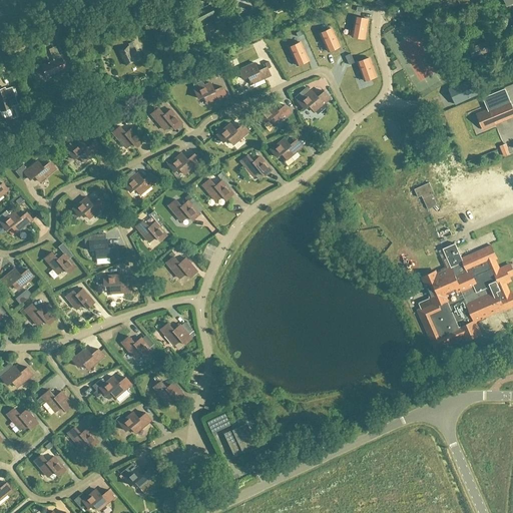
[(286,6),(284,0),(270,0),(275,12),(286,6)]
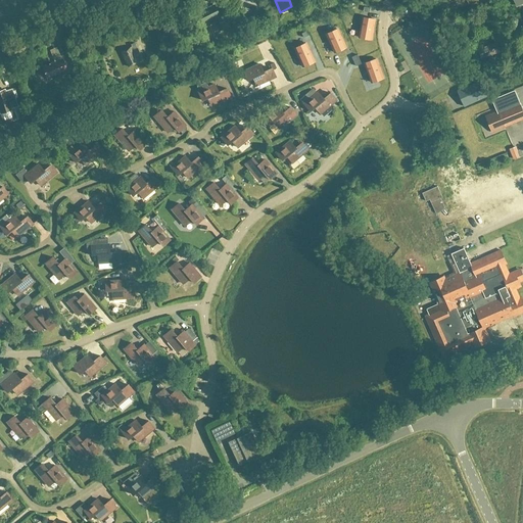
[(466,0),(445,0),(438,3),(442,13),(467,2),(466,0)]
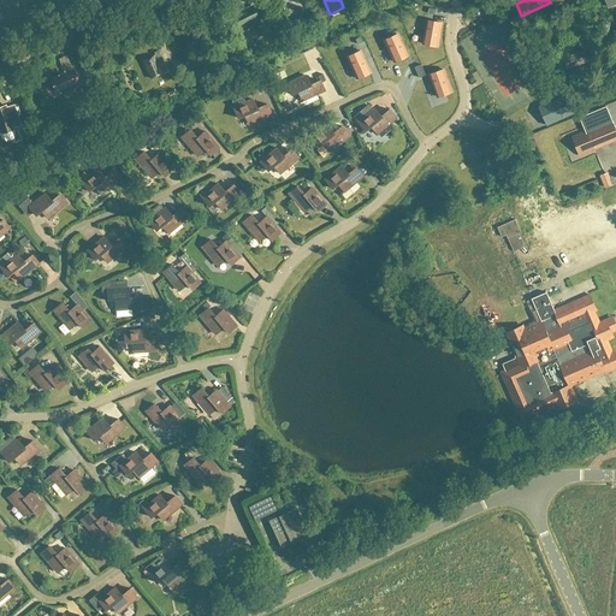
[(250,6),(229,17),(237,31),(259,19),(250,6)]
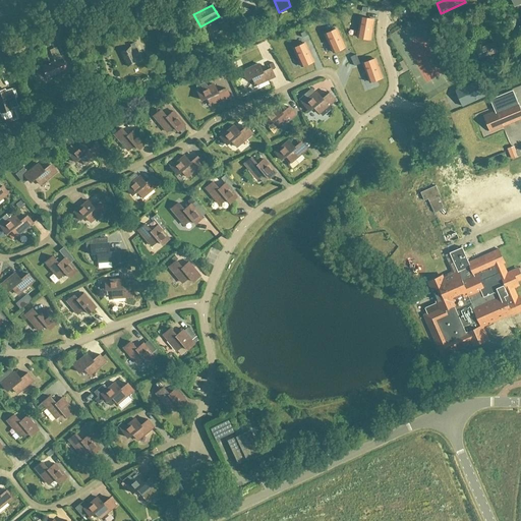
[(361,17),(357,38),(370,40),(373,19),(361,17)]
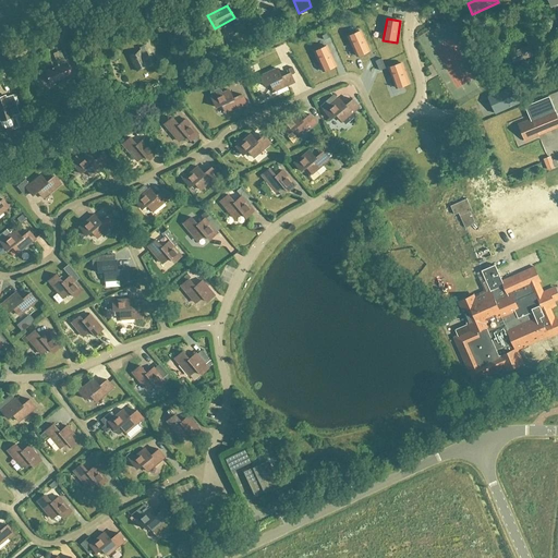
[(543,26),(533,31),(536,38),(546,34),(543,26)]
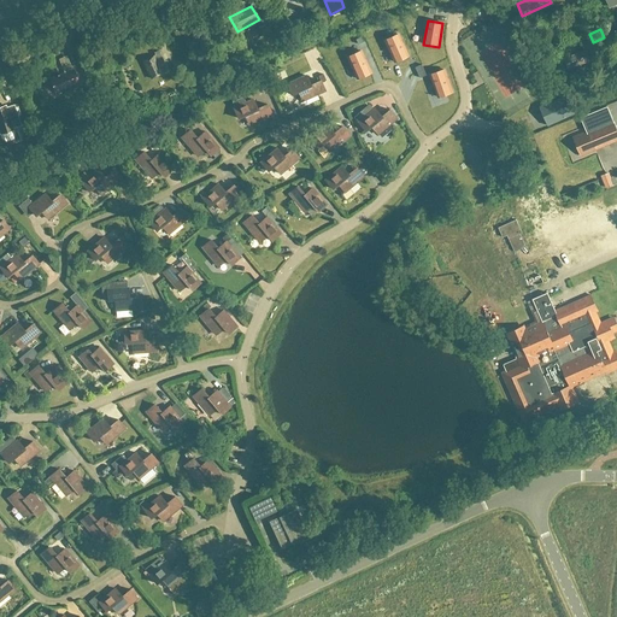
[(398,35),(385,41),(394,63),(407,57),(398,35)]
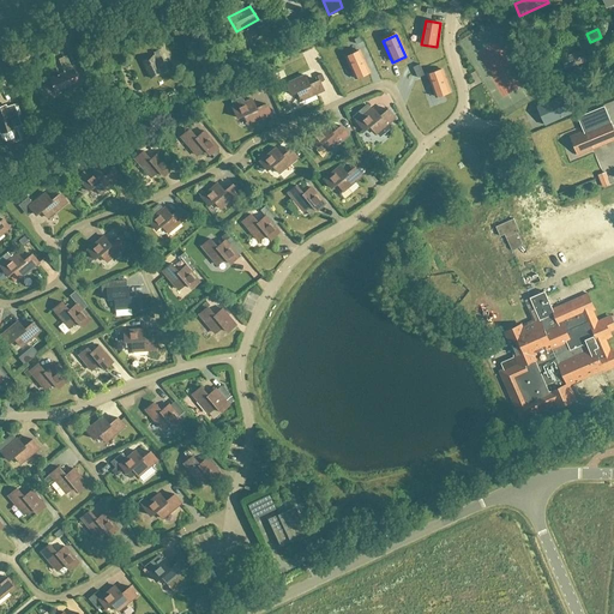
[(584,49),(561,59),(565,71),(588,61),(584,49)]
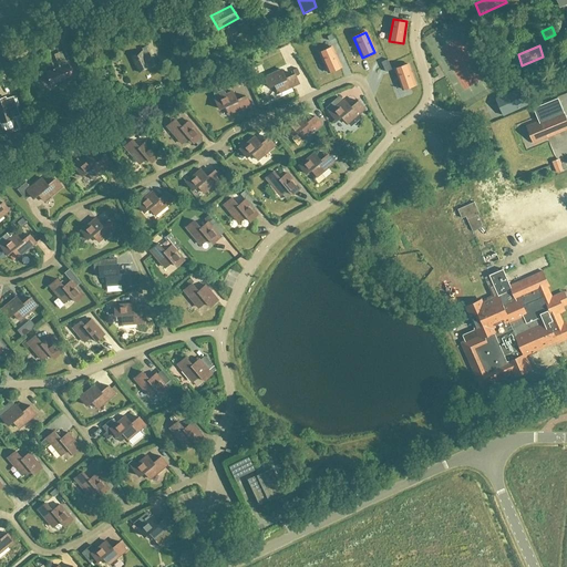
[(331,47),(319,53),(328,73),(340,66),(331,47)]
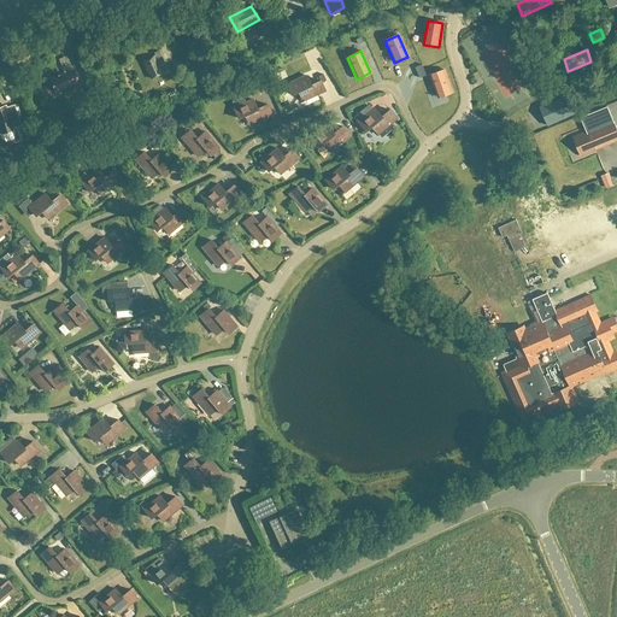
[(159,52),(154,53),(154,56),(141,62),(151,81),(169,72),(159,52)]
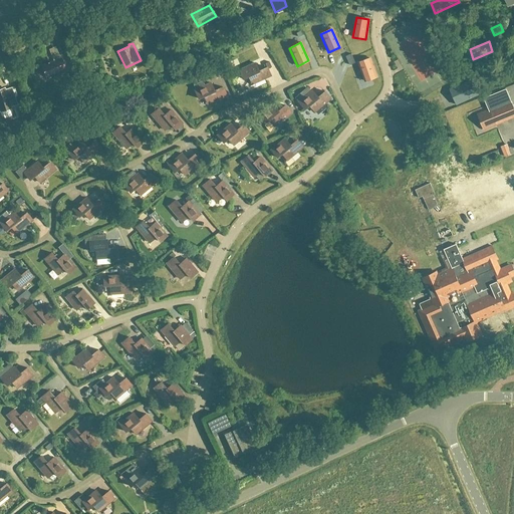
[(370,58),(358,62),(365,81),(376,77),(370,58)]
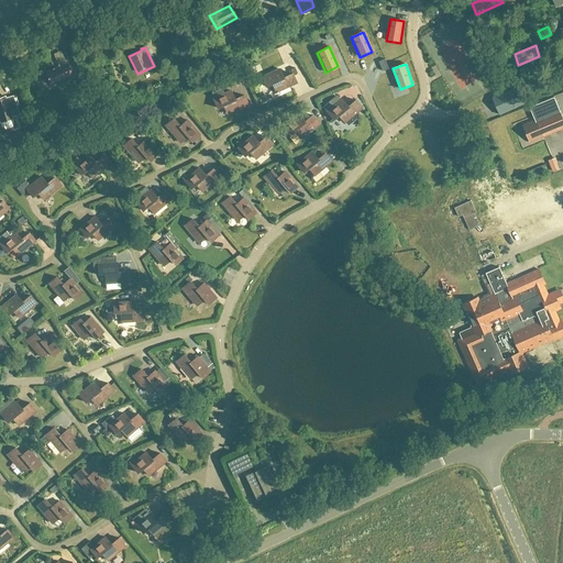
[(45,73),(50,86),(57,83),(58,87),(72,81),(69,78),(70,78),(66,65),(45,73)]
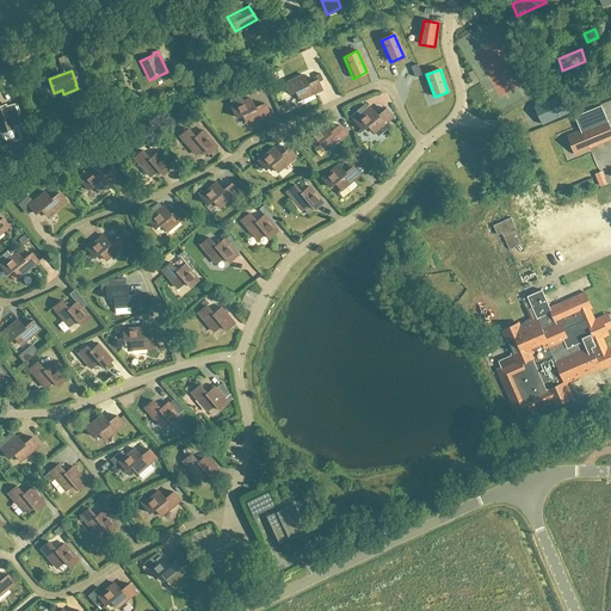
[(315,75),(318,80),(308,85),(303,75),(284,84),(289,94),(295,91),(300,100),(322,91),(319,82),(323,80),(320,74),(315,75)]
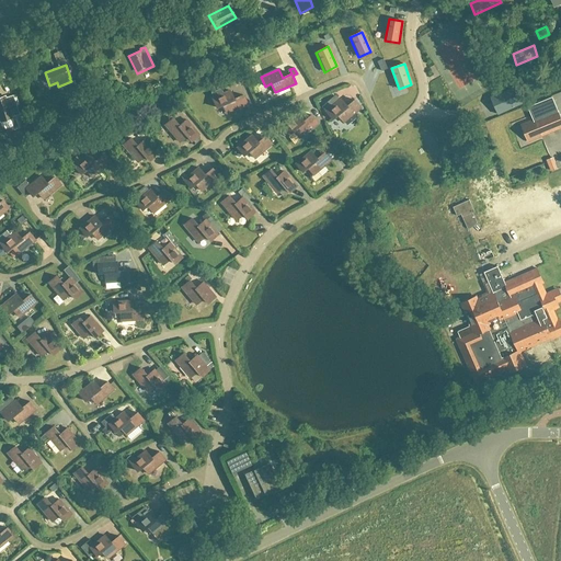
[(515,87),(490,98),(499,115),(524,103),(515,87)]
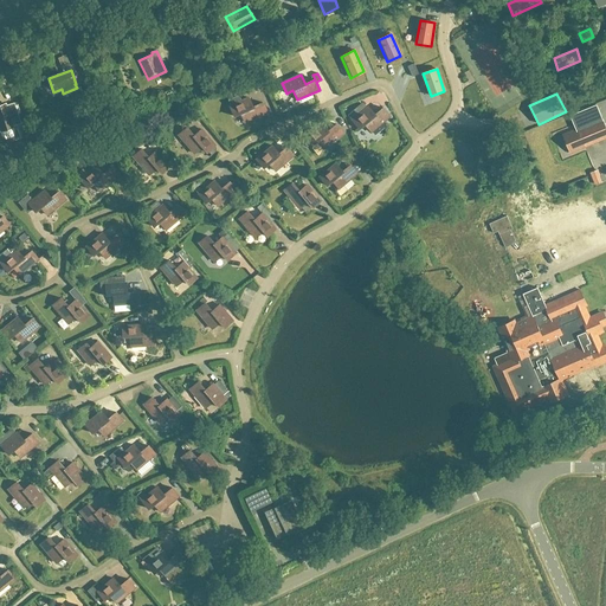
[(253,108),(249,98),(242,102),(239,96),(227,101),(231,107),(230,107),(234,116),(240,114),(245,123),(268,113),(263,103),(253,108)]
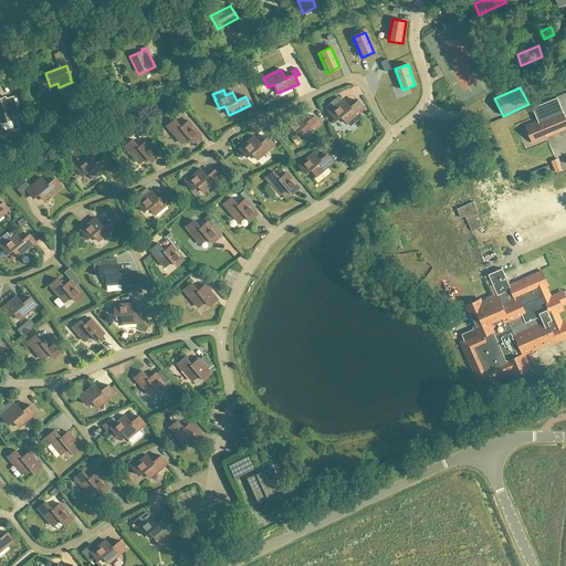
[(0,124),(13,121),(6,96),(0,98),(0,124)]
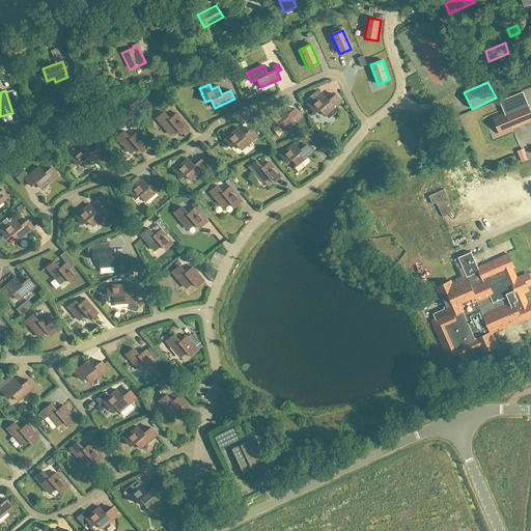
[(312,103),(308,98),(305,101),(308,106),(314,113),(319,109),(325,116),(341,103),(335,95),(328,101),(323,94),(312,103)]
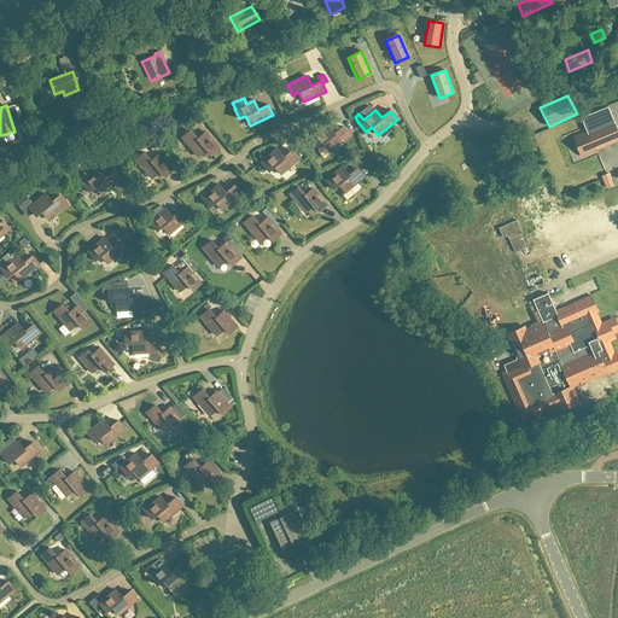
[(617,129),(614,121),(613,122),(588,133),(573,138),(582,157),(617,141),(617,129)]
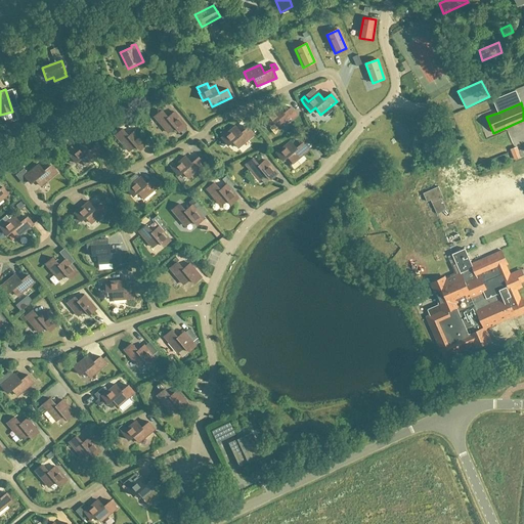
[(284,114),(277,106),(264,119),(265,120),(261,123),(265,127),(269,125),(270,126),(274,122),(280,129),(297,115),(291,107),(284,114)]
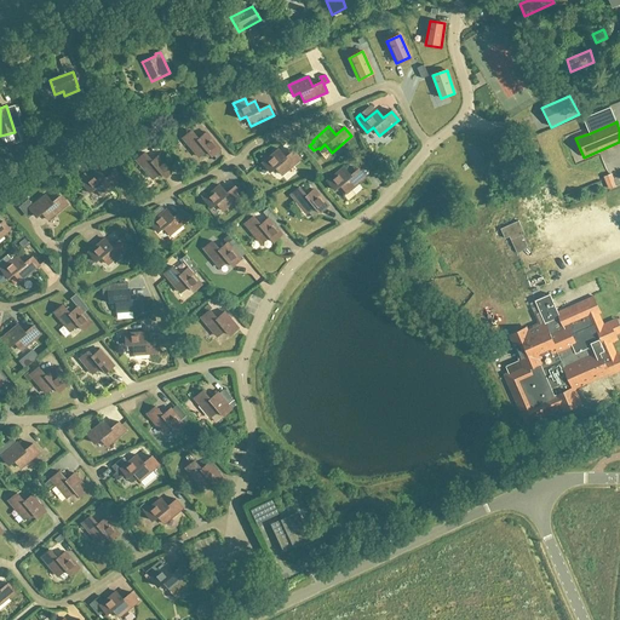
[(190,131),(182,138),(199,158),(206,150),(211,156),(213,155),(216,159),(222,154),(218,150),(219,149),(206,132),(197,139),(190,131)]
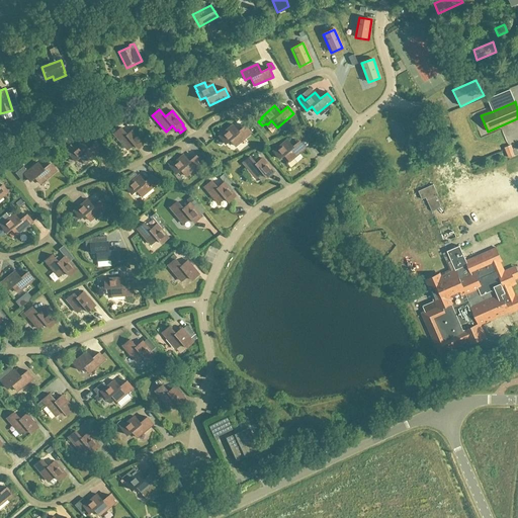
[(238,132),(233,125),(219,137),(220,138),(217,141),(221,146),(224,143),(225,144),(230,140),(235,147),(251,134),(245,125),(238,132)]
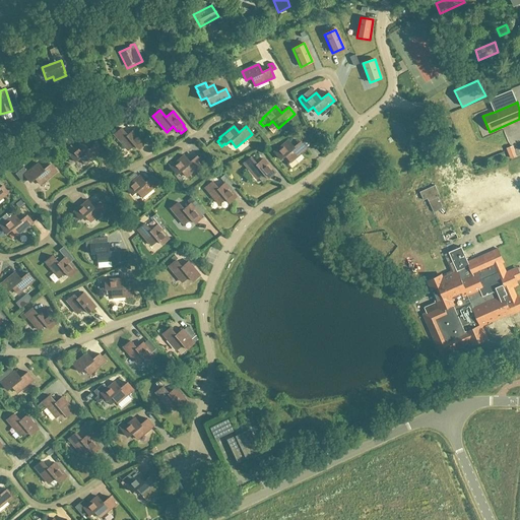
[(121,128),(114,134),(127,150),(134,145),(138,149),(145,143),(134,130),(127,135),(121,128)]
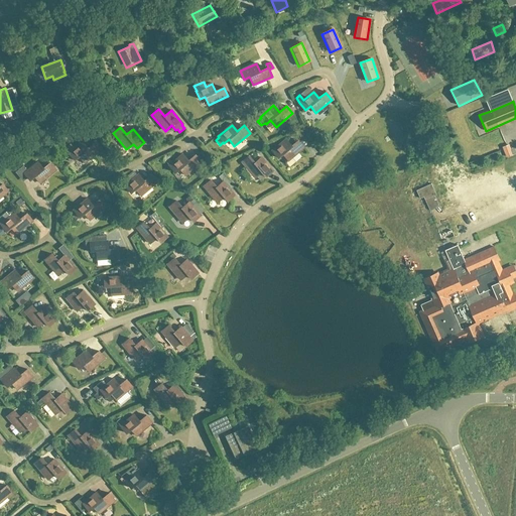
[(285,140),(272,151),(278,158),(282,154),(288,161),(304,148),(298,140),(291,146),(285,140)]
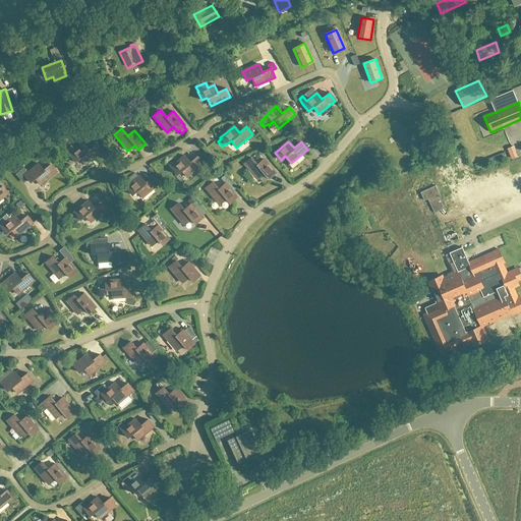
[(89,150),(82,143),(69,155),(70,156),(66,159),(70,164),(74,161),(75,162),(79,158),(85,165),(102,152),(96,145),(89,150)]
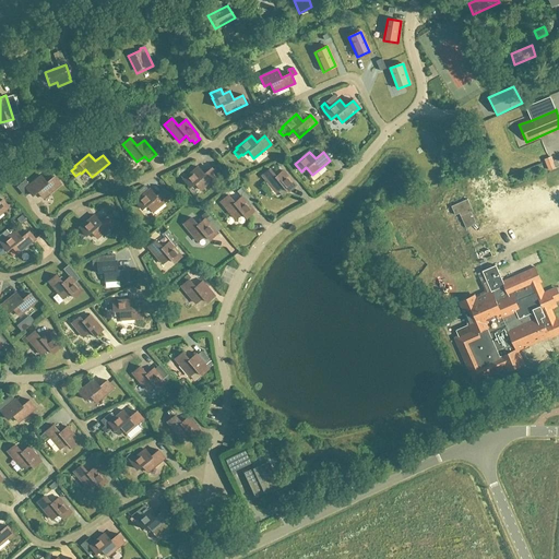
[(182,173),(179,176),(183,180),(190,188),(194,183),(201,190),(218,176),(212,168),(204,175),(198,167),(187,177),(182,173)]
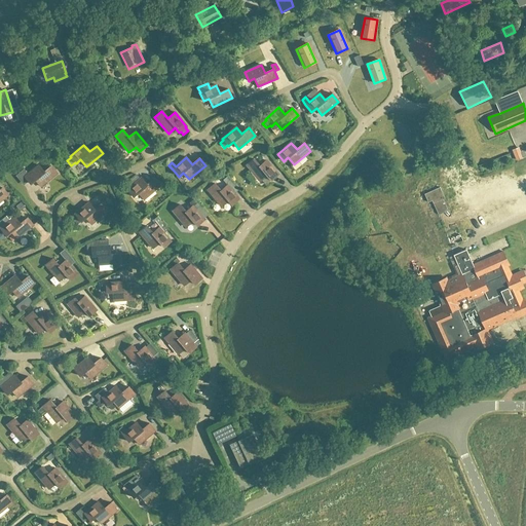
[(266,160),(260,166),(254,159),(247,165),(260,182),(266,176),(270,181),(277,175),(266,160)]
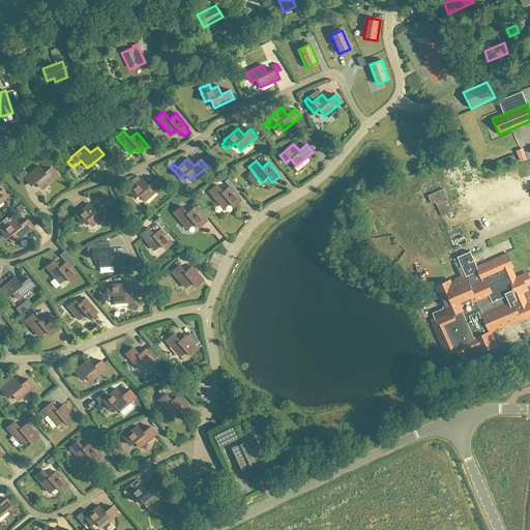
[(21,173),(25,178),(31,185),(35,181),(41,188),(58,175),(52,168),(45,174),(38,167),(28,176),(24,171),(21,173)]
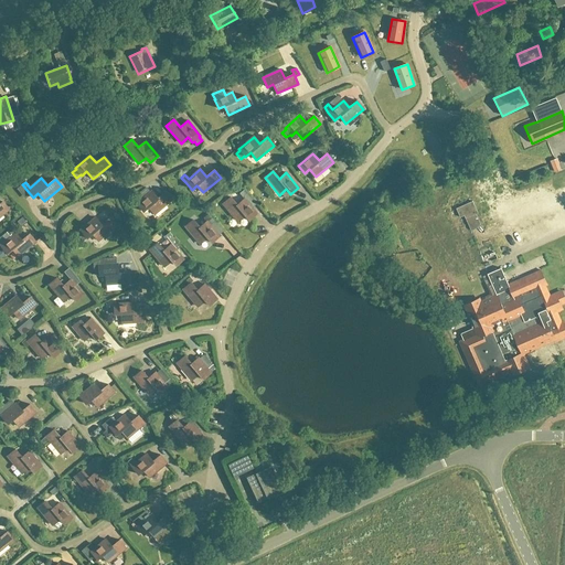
[(136,195),(132,199),(137,204),(144,212),(148,208),(155,215),(172,200),(166,192),(158,199),(151,191),(140,201),(136,195)]
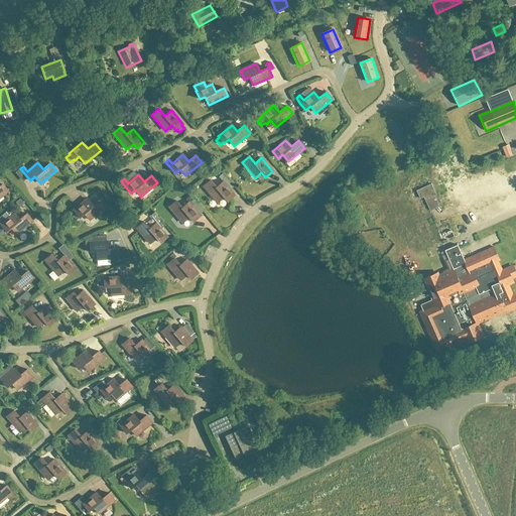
[(216,187),(211,180),(203,186),(217,203),(224,197),(227,202),(234,196),(223,181),(216,187)]
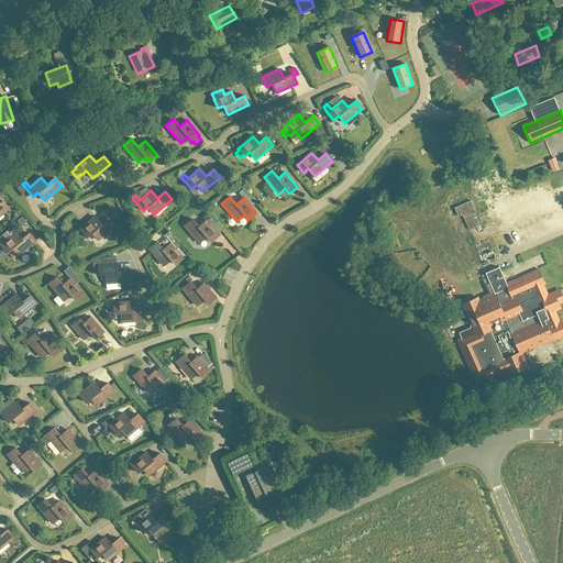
[(0,216),(9,209),(2,201),(0,202),(0,216)]
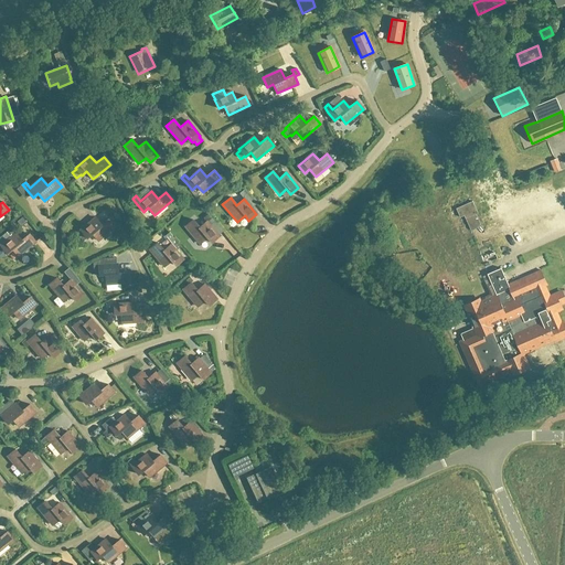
[(472,202),(456,209),(460,217),(465,215),(471,231),(481,226),(476,215),(478,214),(472,202)]
